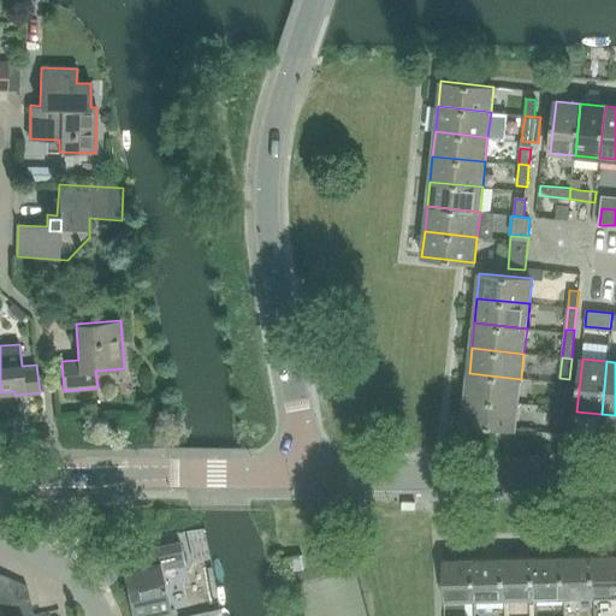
[(519,403),(521,379),(469,373),(467,398),(519,403)]
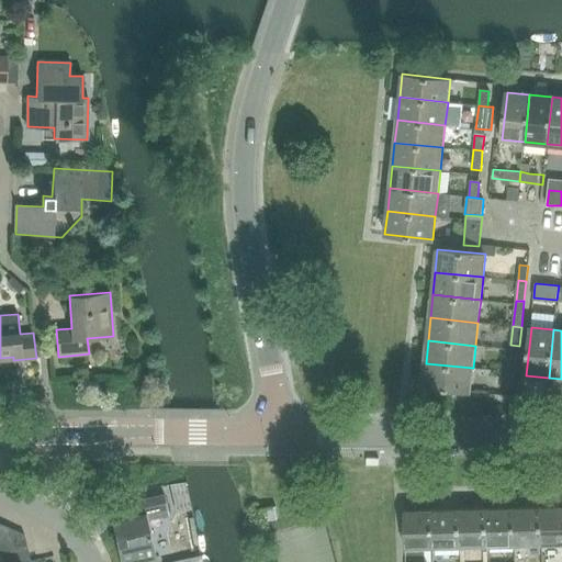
[(509,356),(507,371),(517,372),(519,357),(509,356)]
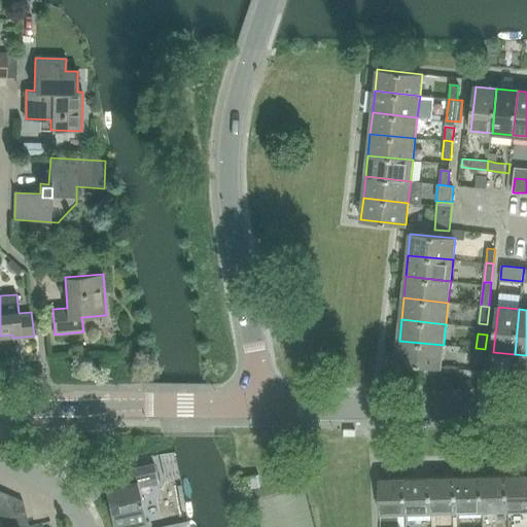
[(444,345),(399,341),(396,362),(442,366),(444,345)]
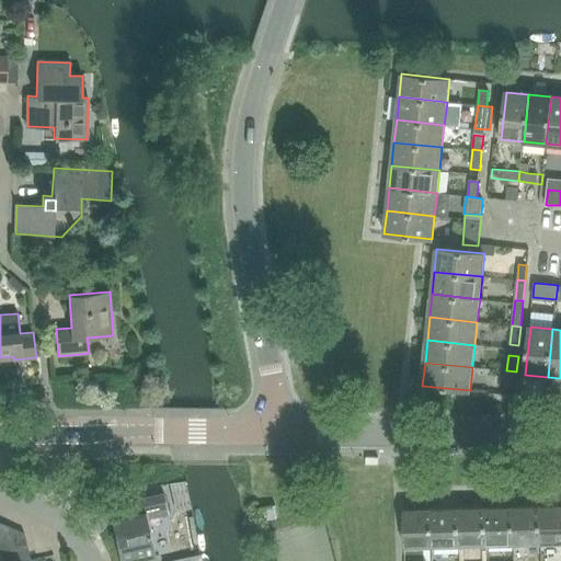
[(516,371),(506,370),(504,389),(514,390),(516,371)]
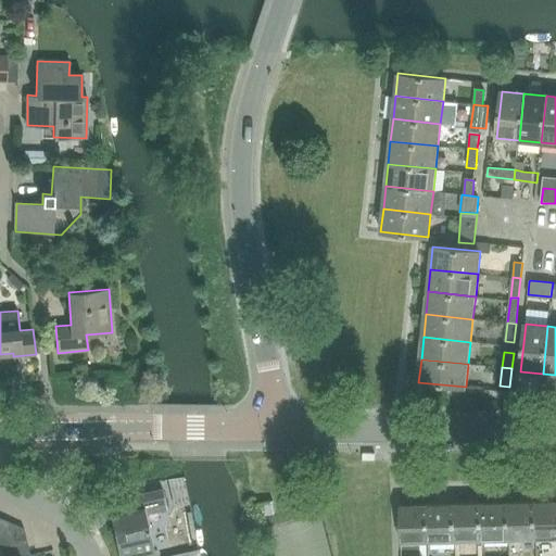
[(186,494),(182,477),(168,479),(173,497),(186,494)]
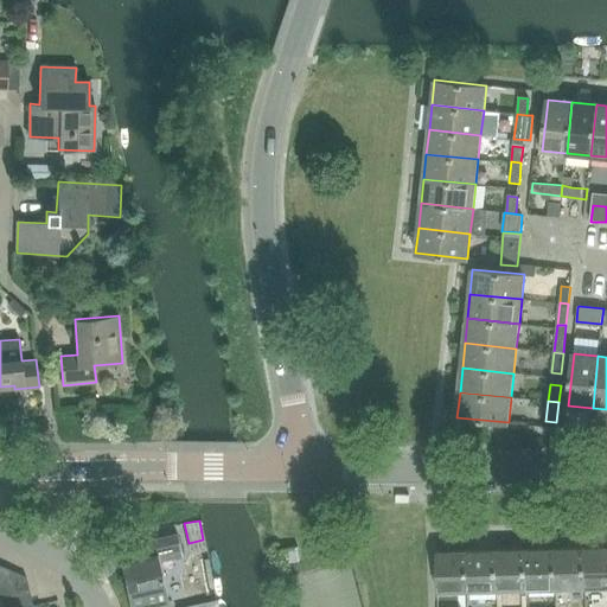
[(184,556),(178,532),(131,543),(136,567),(122,569),(131,606),(158,606),(171,605),(160,561),(184,556)]
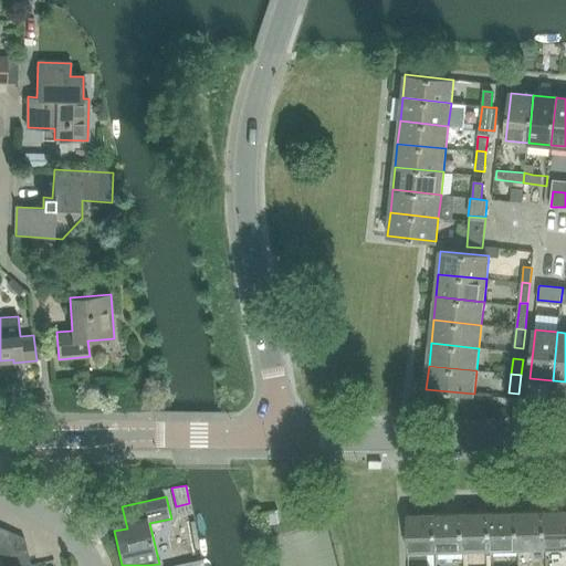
[(263,525),(280,522),(278,509),(260,512),(263,525)]
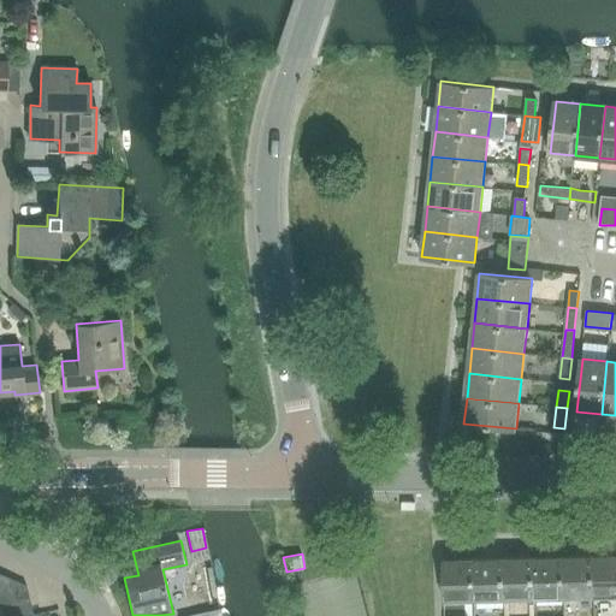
[(594,598),(615,597),(615,556),(593,557),(594,598)]
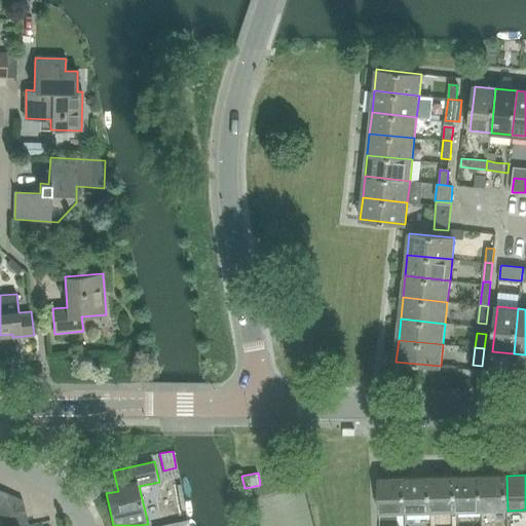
[(456,512),(482,511),(481,476),(455,477),(456,512)]
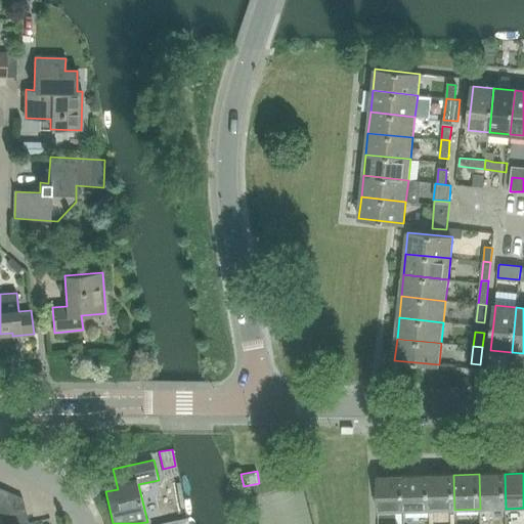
[(480,509),(506,509),(505,474),(479,474),(480,509)]
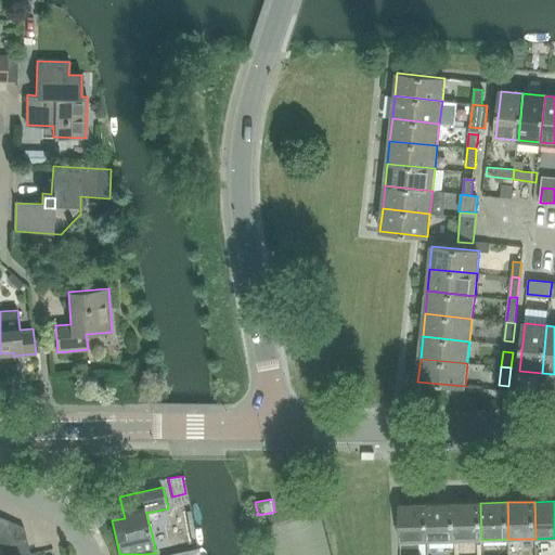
[(480,503),(453,504),(454,540),(481,540),(480,503)]
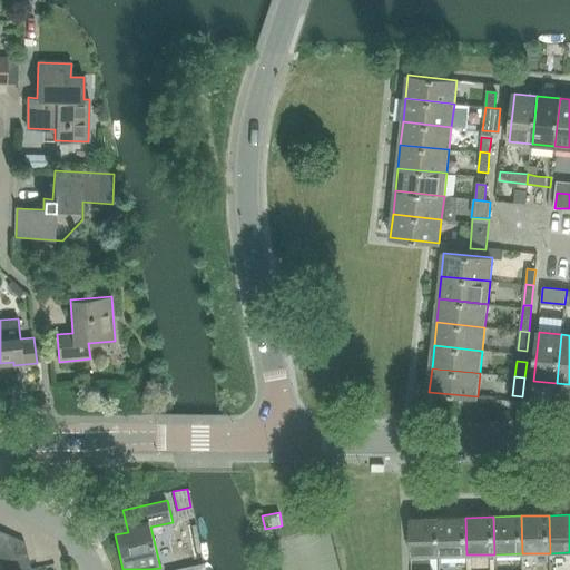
[(438,518),(410,519),(411,556),(439,556),(438,518)]
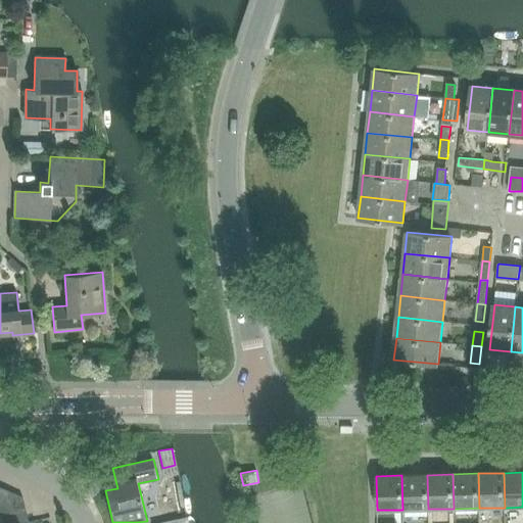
[(427,475),(401,475),(402,510),(428,509),(427,475)]
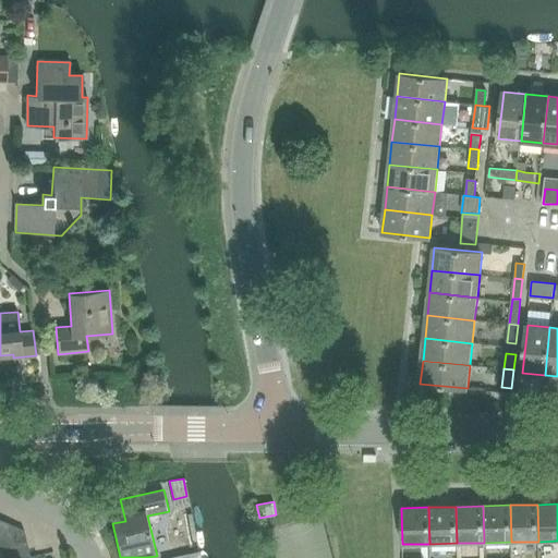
[(25,533),(8,525),(0,541),(0,549),(1,550),(27,544),(25,533)]
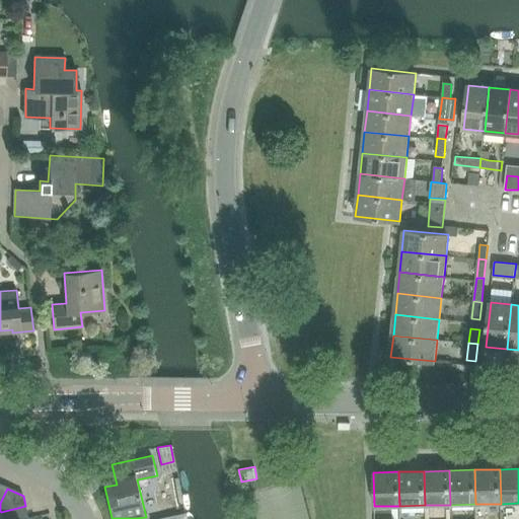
[(1,512),(2,518),(16,518),(18,518),(23,518),(28,518),(25,506),(1,512)]
